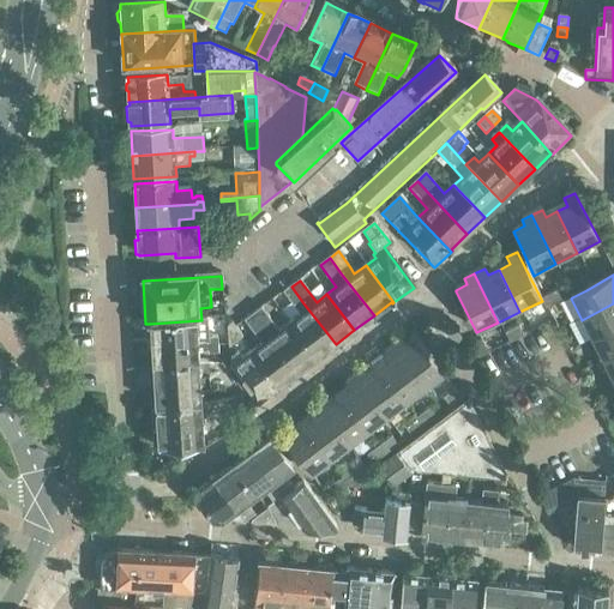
[(567,289),(572,297),(587,290),(582,282),(567,289)]
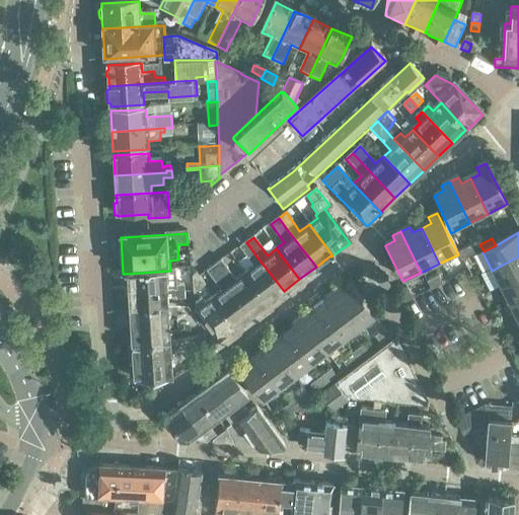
[(240,247),(250,262),(253,266),(244,273),(268,303),(284,291),(256,256),(246,242),(240,247)]
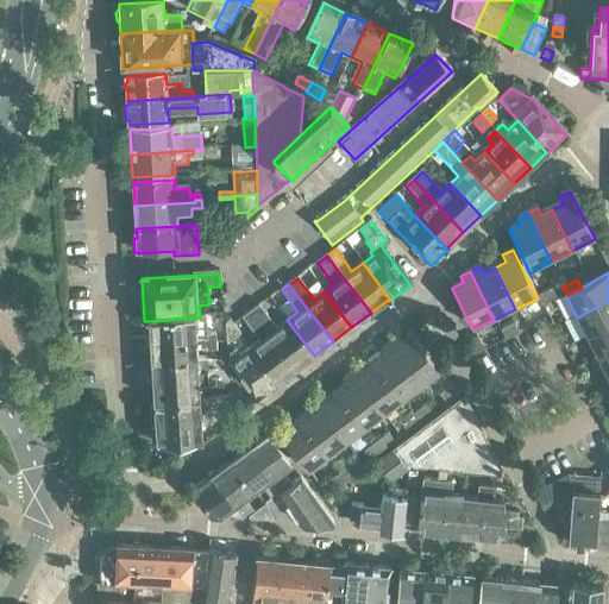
[(563,287),(552,293),(556,301),(566,296),(567,295),(563,287)]
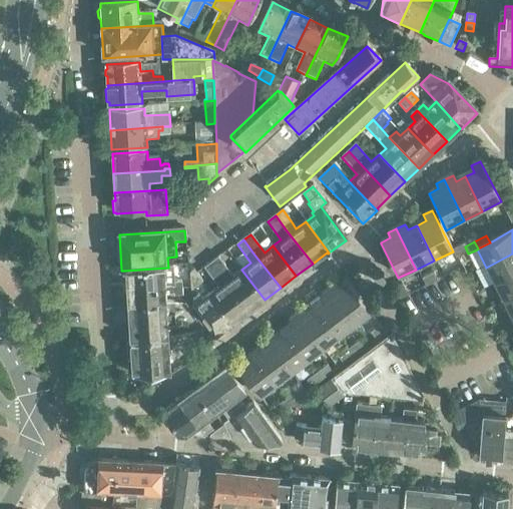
[(457,260),(468,253),(465,246),(453,251),(457,260)]
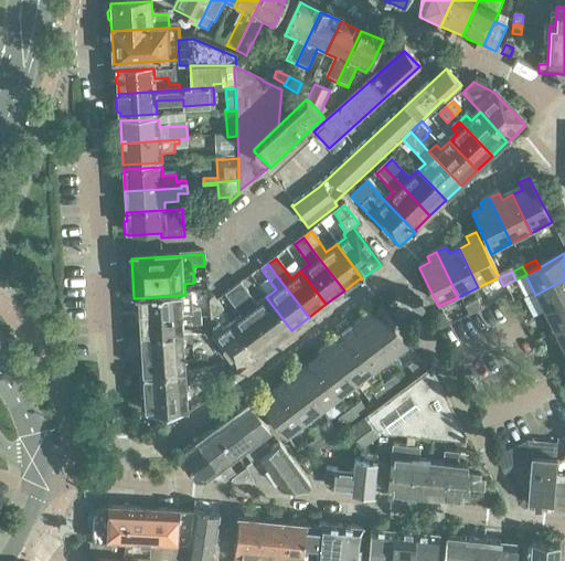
[(564,304),(564,279),(535,295),(545,315),(564,304)]
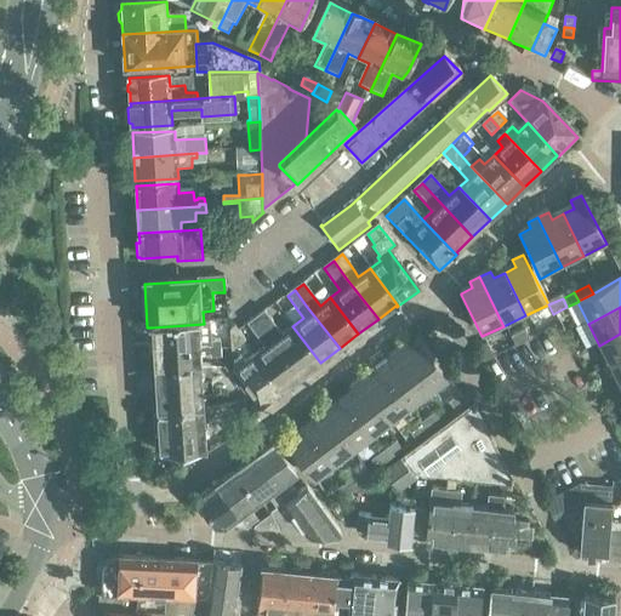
[(256,320),(268,336),(301,377),(320,363),(292,326),(281,335),(266,313),(256,320)]
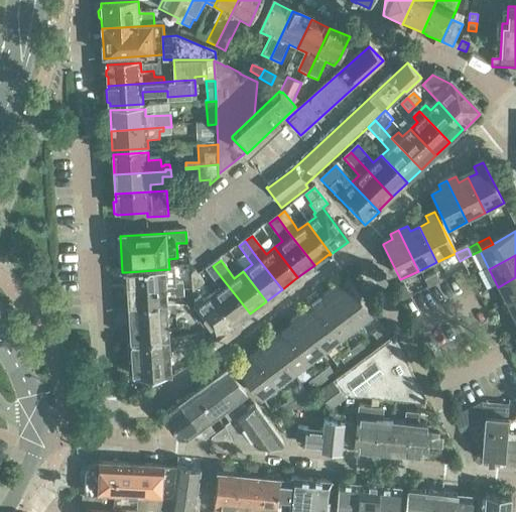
[(213,266),(207,271),(220,288),(211,296),(234,326),(250,313),(223,279),(213,266)]
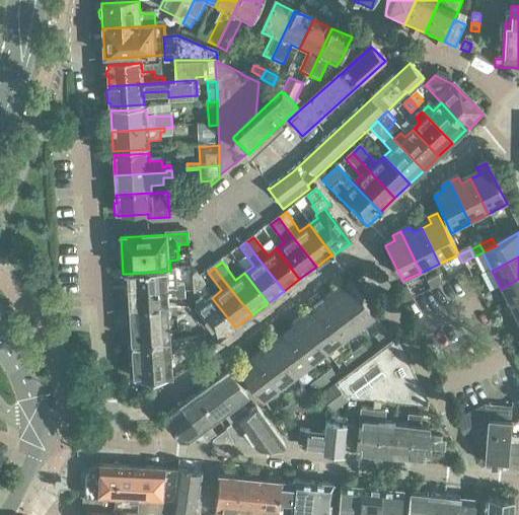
[(170,271),(127,274),(128,289),(144,287),(145,293),(157,292),(157,296),(187,295),(186,287),(177,287),(176,271),(170,271)]
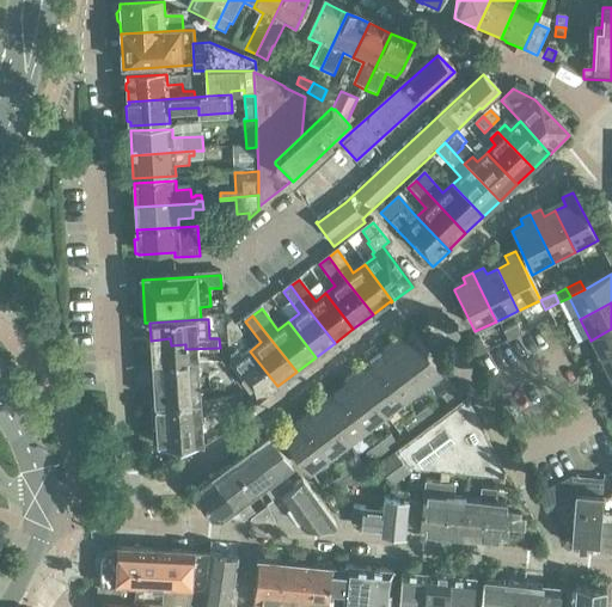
[(231,325),(228,326),(226,327),(227,347),(240,338),(231,325)]
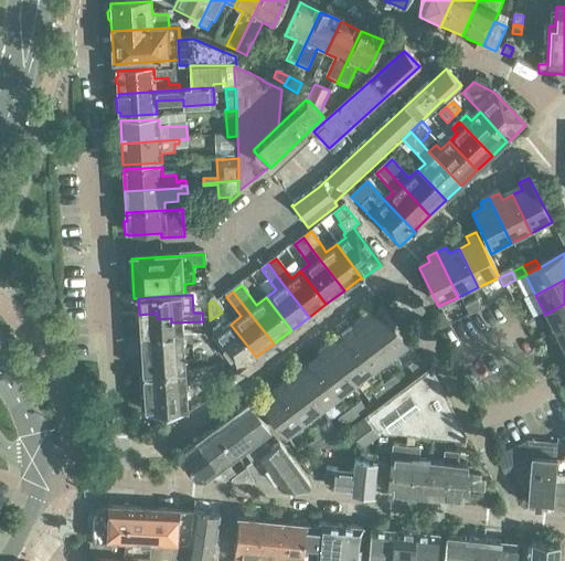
[(465,308),(469,317),(482,310),(478,303),(465,308)]
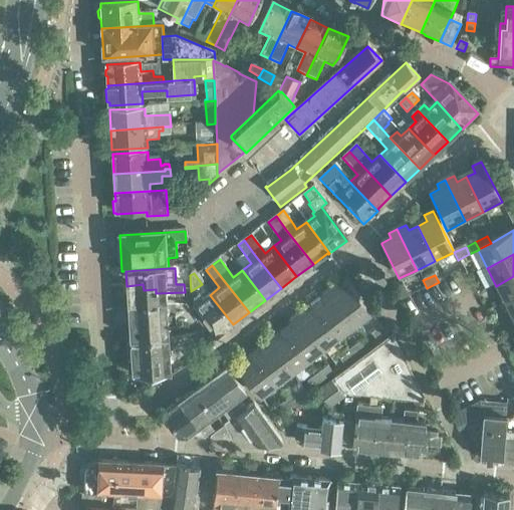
[(513,276),(496,286),(505,303),(513,298),(513,276)]
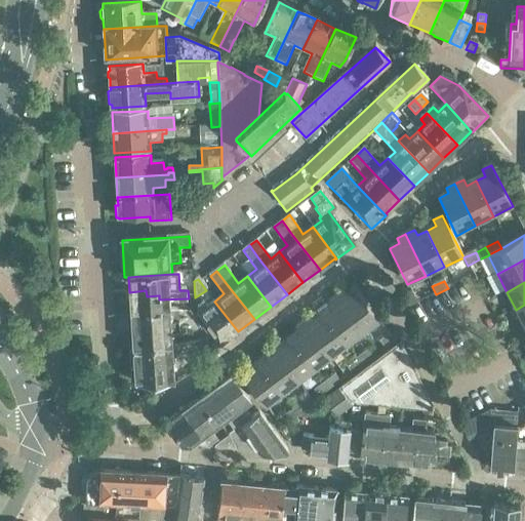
[(335,296),(363,333),(380,321),(356,288),(350,292),(347,295),(344,291),(335,296)]
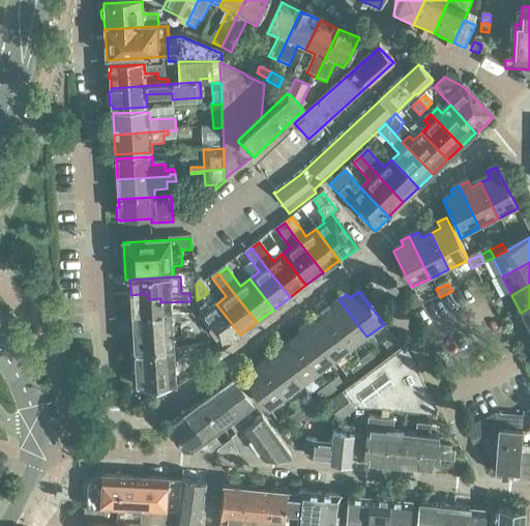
[(130,295),(131,315),(172,313),(171,304),(178,304),(179,307),(190,307),(190,301),(160,302),(160,298),(148,299),(147,293),(130,295)]
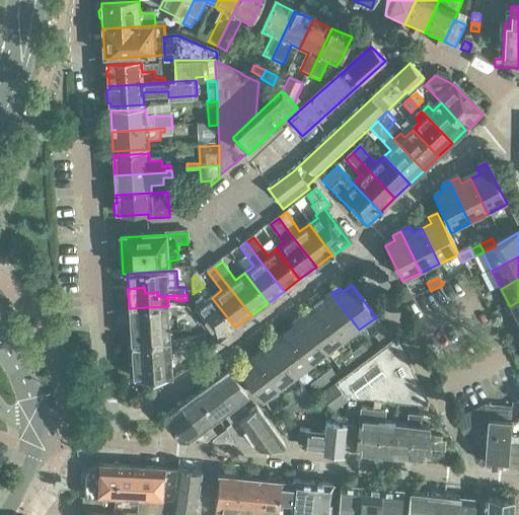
[(404,304),(413,300),(406,289),(398,292),(404,304)]
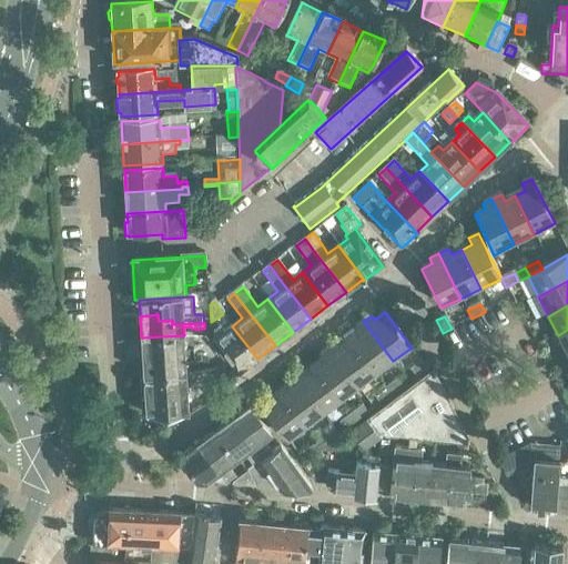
[(350,339),(375,374),(393,361),(363,321),(355,328),(357,332),(350,339)]
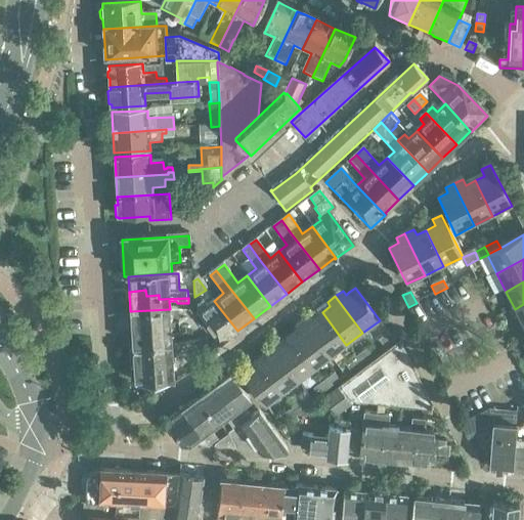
[(237,332),(237,331),(214,301),(207,306),(204,302),(195,309),(199,313),(198,314),(220,345),(237,332)]
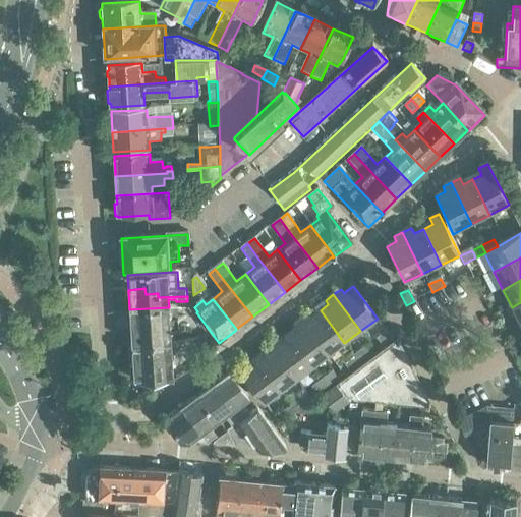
[(520,326),(520,325),(520,302),(512,307),(520,326)]
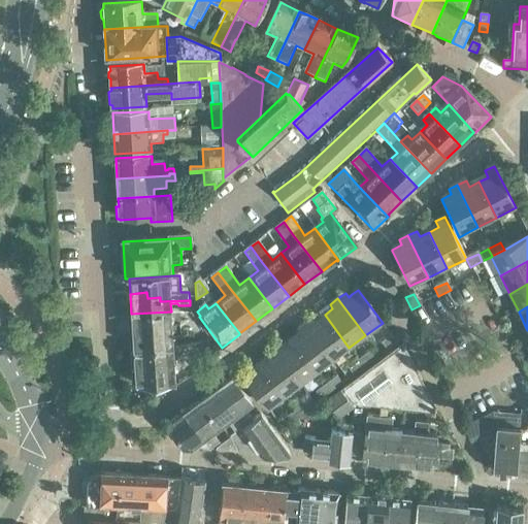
[(131,314),(134,351),(173,349),(172,336),(179,336),(178,313),(171,312),(131,314)]
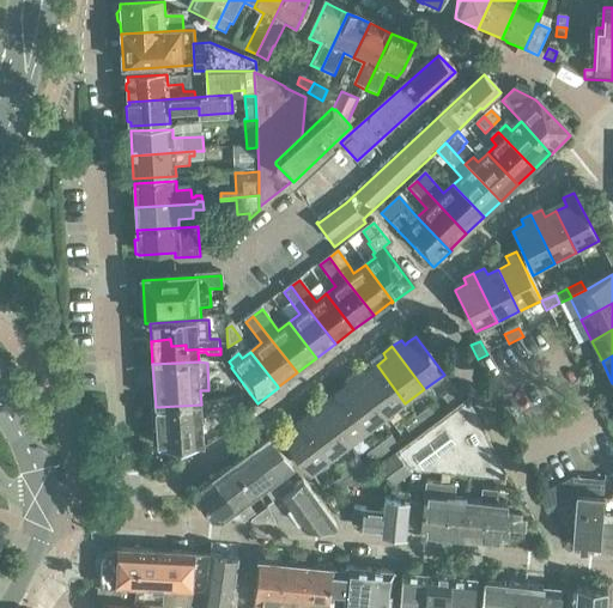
[(368,372),(363,368),(353,375),(386,418),(389,423),(396,418),(394,412),(405,403),(377,365),(368,372)]
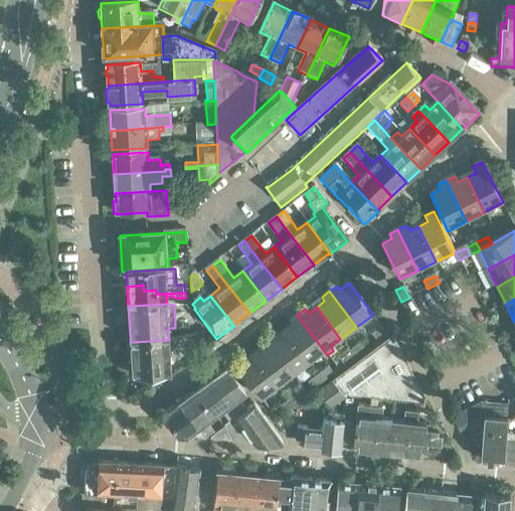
[(289,338),(308,363),(324,351),(297,315),(290,321),(293,325),(285,331),(289,338)]
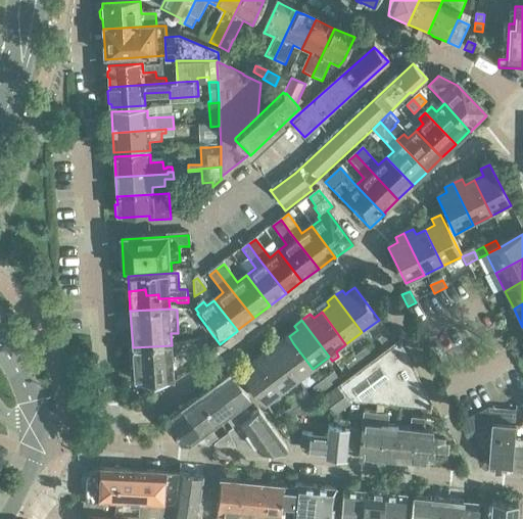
[(378,341),(383,348),(393,339),(388,332),(378,341)]
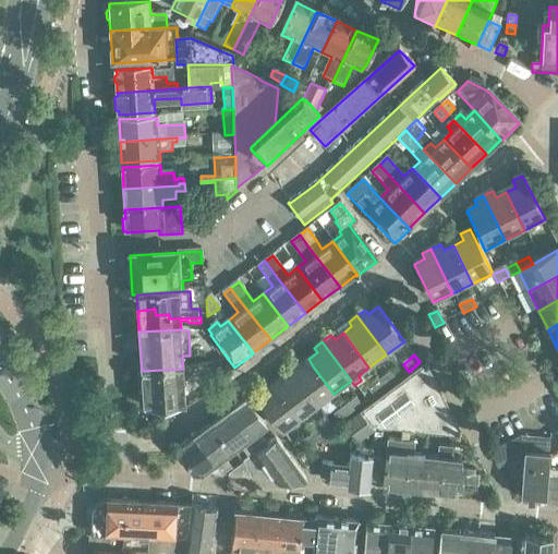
[(288,368),(316,407),(334,394),(313,366),(308,359),(300,365),(296,361),(288,368)]
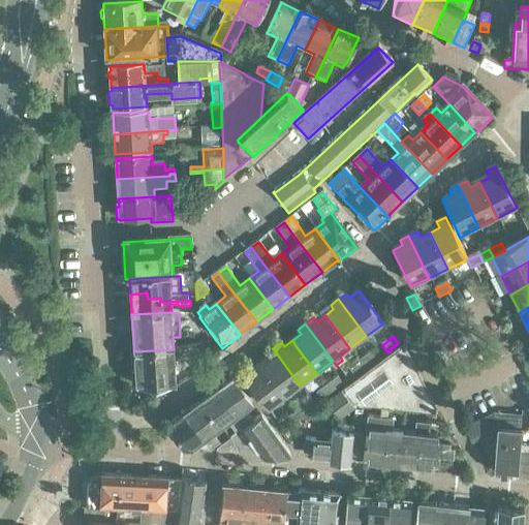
[(403,346),(328,404),(340,421),(355,409),(355,406),(364,406),(382,408),(389,409),(405,410),(427,412),(430,413),(431,409),(434,408),(403,346)]
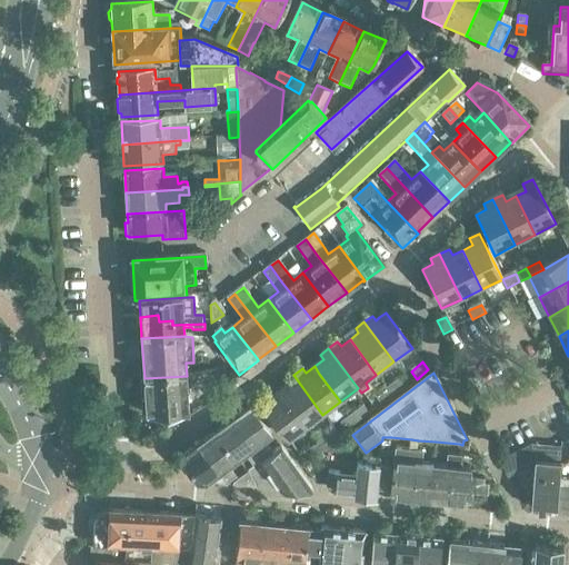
[(289,386),(279,394),(306,428),(322,415),(293,375),(285,382),(289,386)]
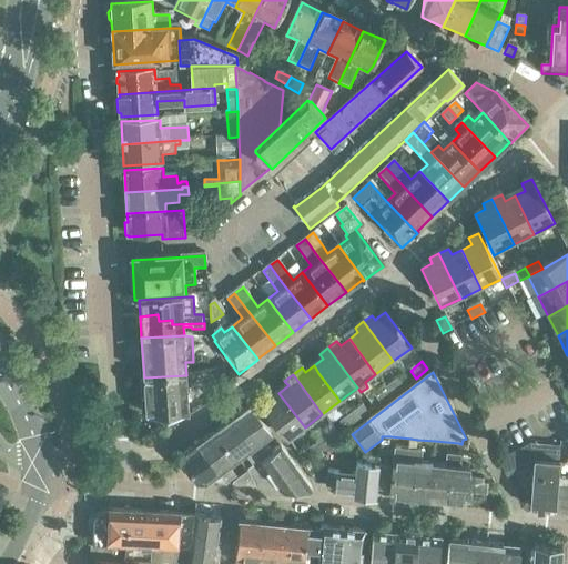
[(186,375),(144,378),(146,418),(189,414),(186,375)]
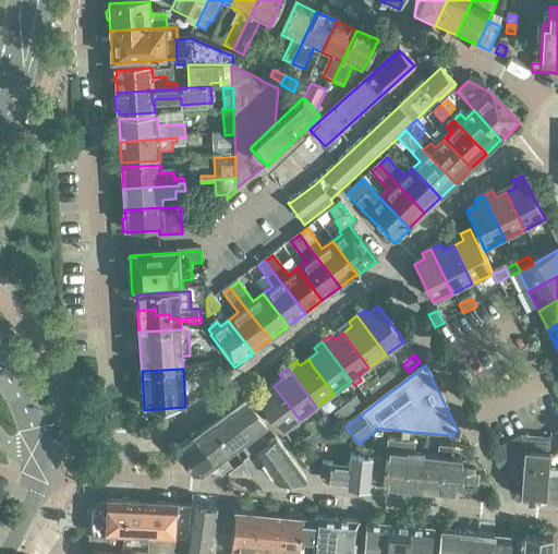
[(379,382),(385,389),(396,382),(389,374),(379,382)]
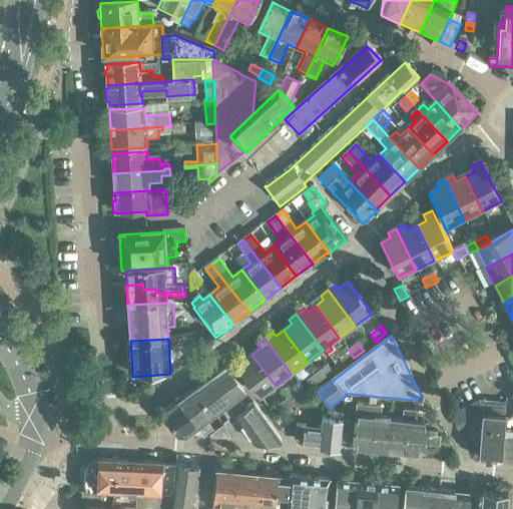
[(344,366),(354,358),(349,351),(338,359),(344,366)]
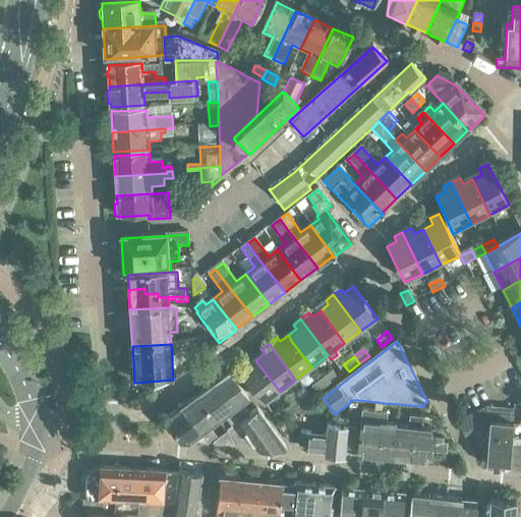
[(280,392),(255,360),(247,366),(244,361),(236,367),(264,404),(280,392)]
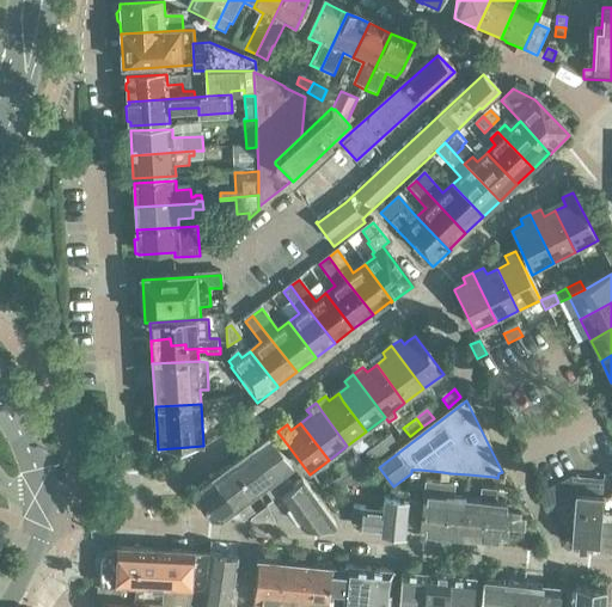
[(270,437),(269,437),(250,452),(283,497),(294,489),(304,483),(270,437)]
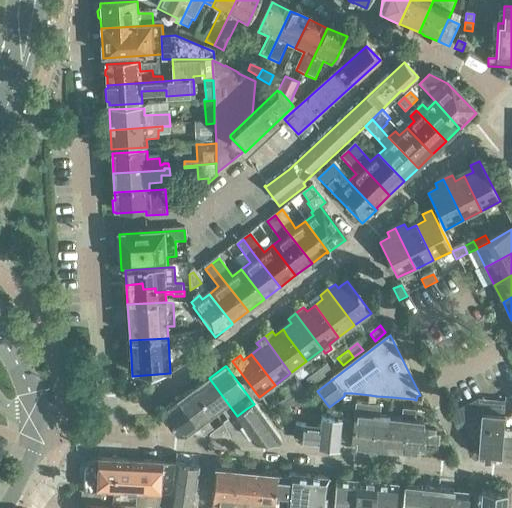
[(321,381),(332,373),(327,367),(316,374),(321,381)]
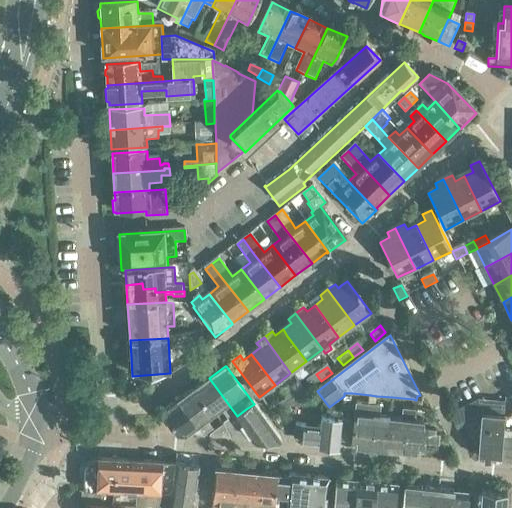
[(312,389),(321,381),(316,374),(306,382),(312,389)]
